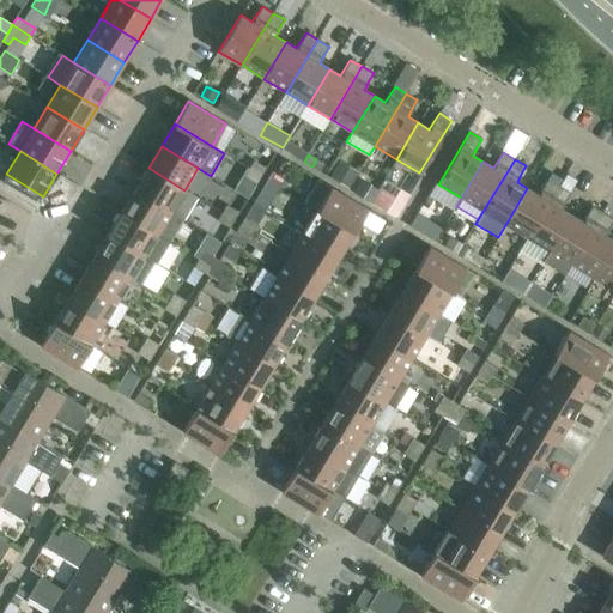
[(266,168),(254,161),(249,169),(261,176),(266,168)]
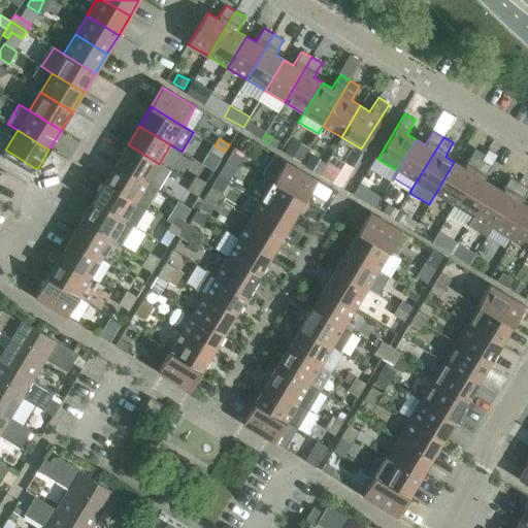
[(292,138),(284,152),(300,162),(309,147),(292,138)]
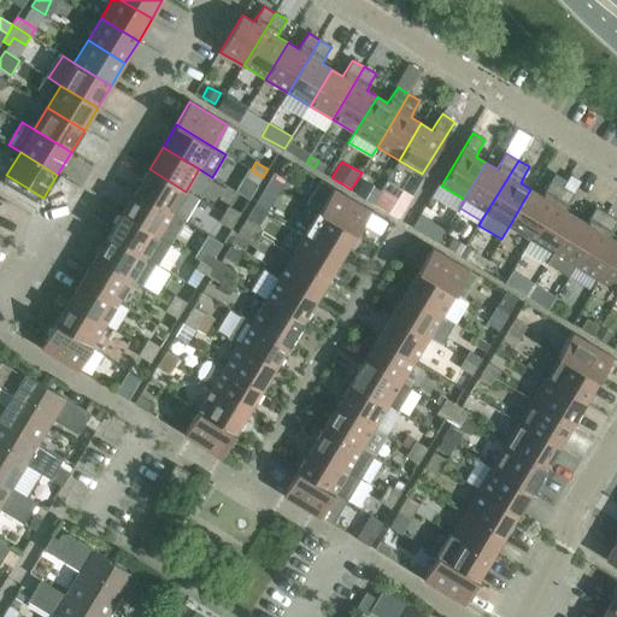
[(197,198),(186,192),(150,169),(135,192),(172,213),(183,219),(197,198)]
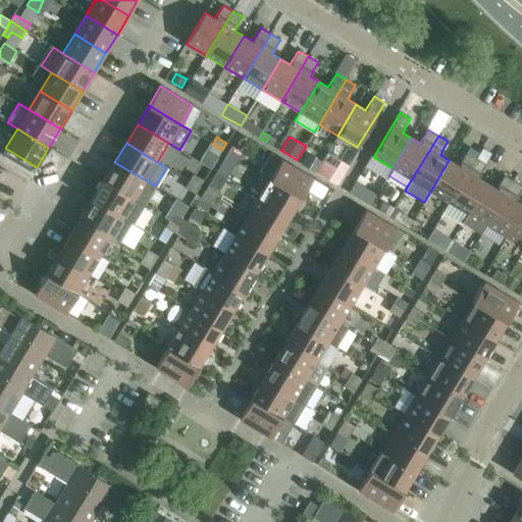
[(208,150),(218,157),(222,150),(212,144),(208,150)]
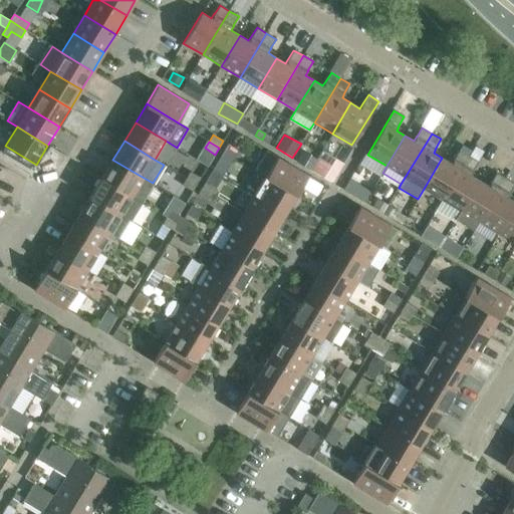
[(239,151),(228,144),(224,151),(235,157),(239,151)]
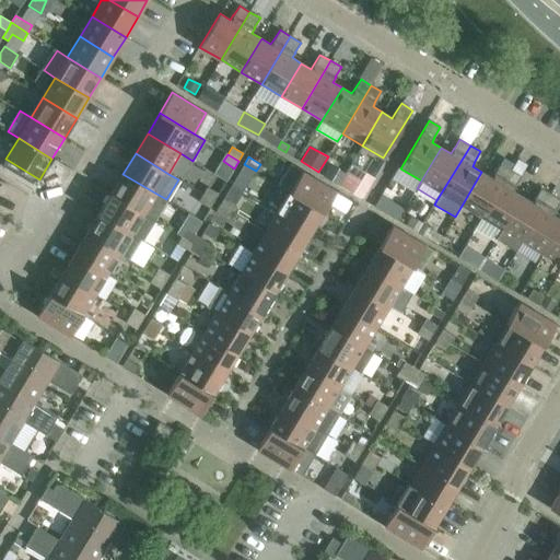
[(331,163),(324,175),(338,184),(346,172),(331,163)]
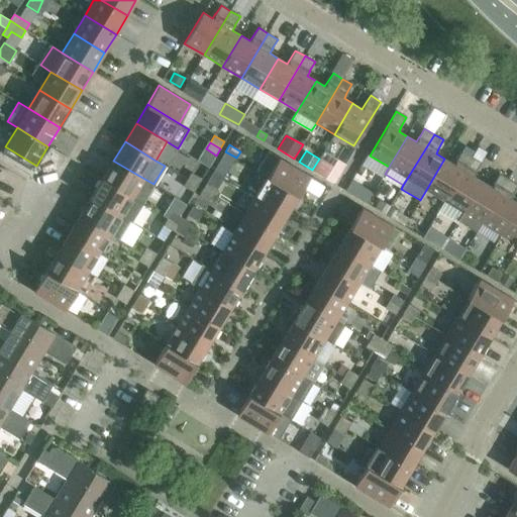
[(456,160),(453,164),(444,159),(426,190),(444,201),(472,157),(461,150),(456,160)]
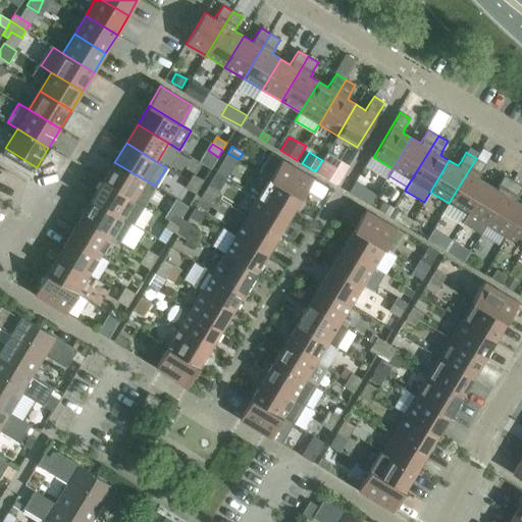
[(223,160),(235,166),(239,159),(227,153),(223,160)]
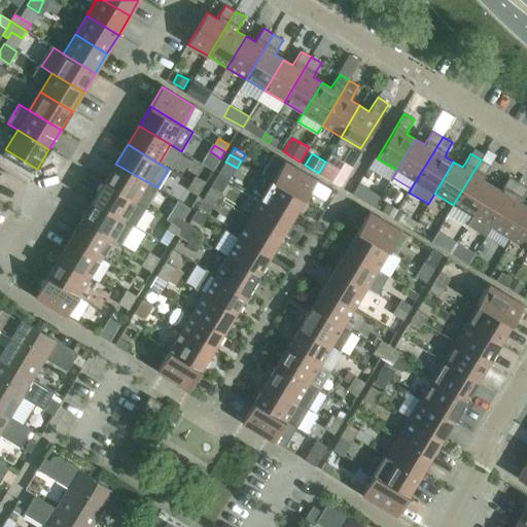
[(274,154),(262,174),(273,180),(305,200),(316,180),(274,154)]
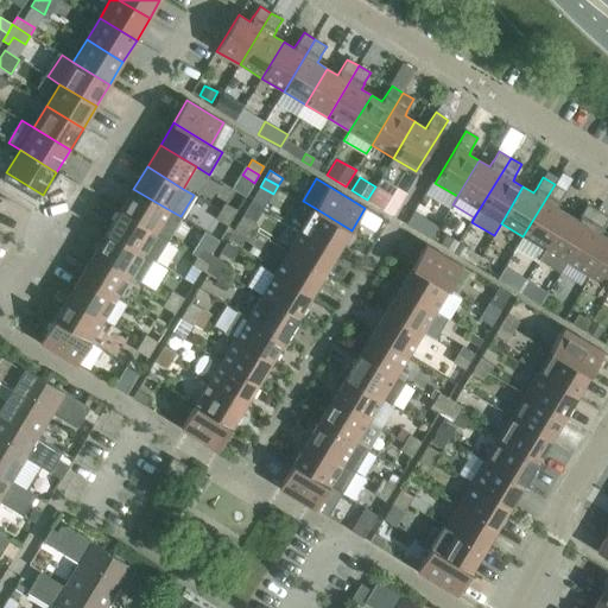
[(406,194),(391,184),(385,192),(375,187),(367,200),(393,215),(406,194)]
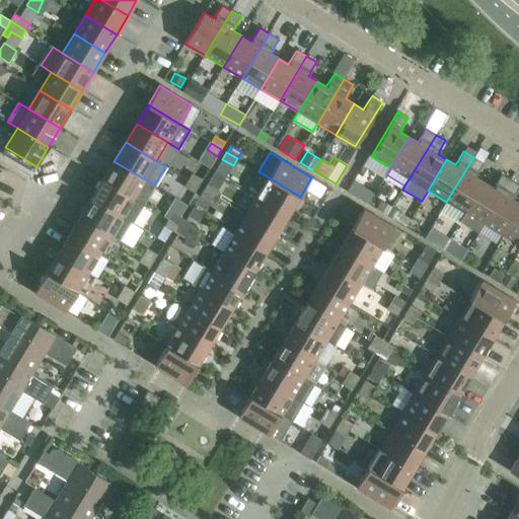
[(477,172),(483,163),(473,157),(446,202),(465,213),(484,182),(475,176),(477,172)]
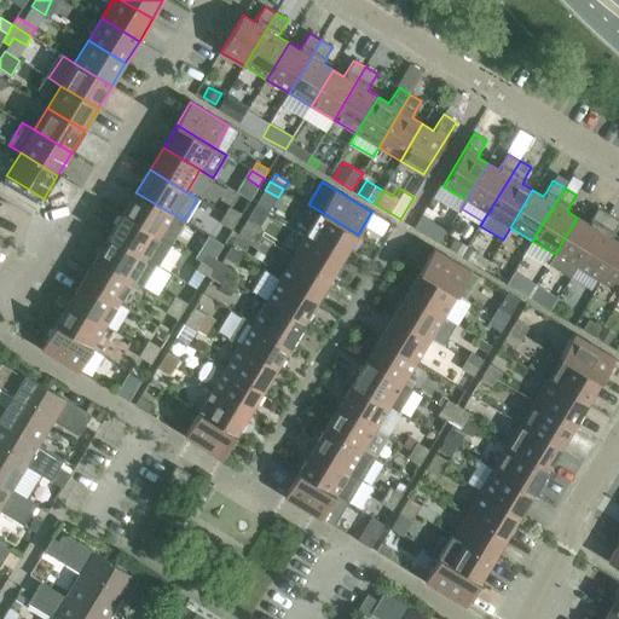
[(173,214),(136,192),(122,214),(160,237),(173,214)]
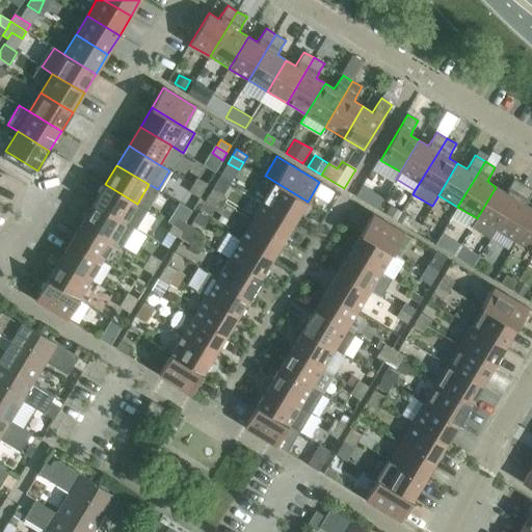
[(208,184),(197,178),(193,185),(204,191),(208,184)]
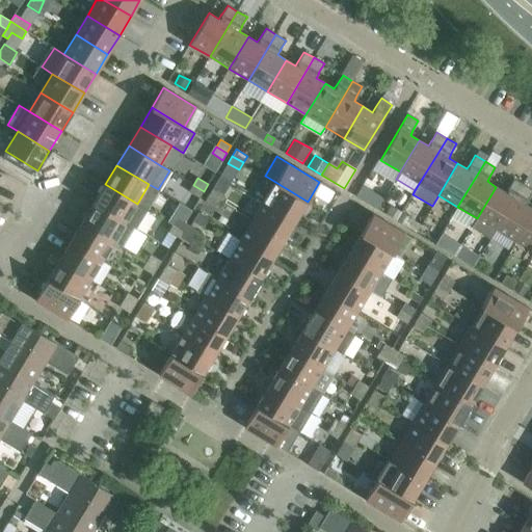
[(508,187),(505,192),(496,187),(477,218),(472,228),(490,239),(496,230),(524,184),(513,179),(508,187)]
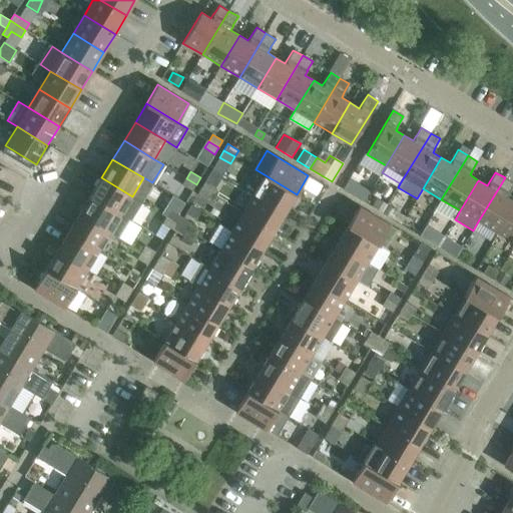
[(297,194),(266,175),(254,194),(286,212),(297,194)]
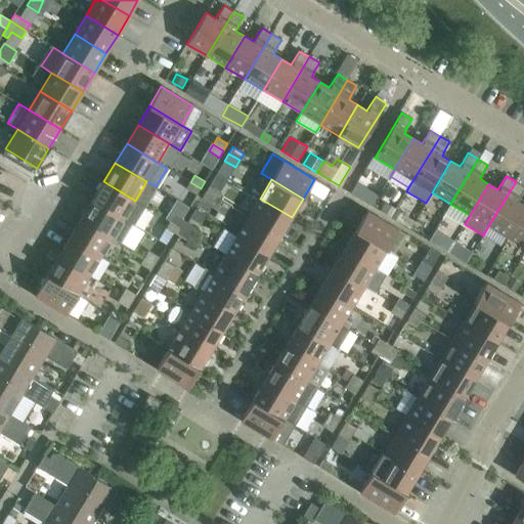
[(134,225),(145,207),(135,201),(103,181),(92,200),(132,224),(134,225)]
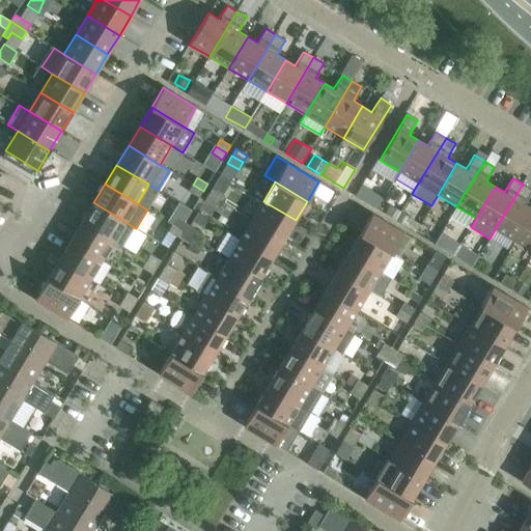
[(527,199),(530,192),(530,189),(523,184),(495,229),(514,241),(530,213),(530,207),(525,204),(527,199)]
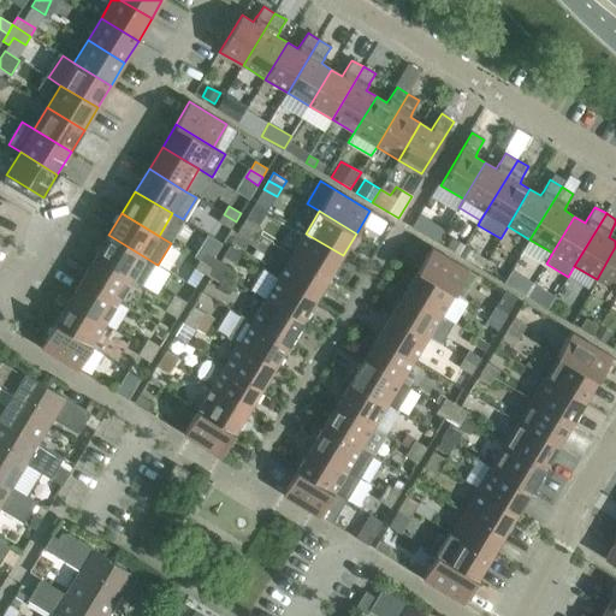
[(219,221),(231,230),(236,221),(224,214),(219,221)]
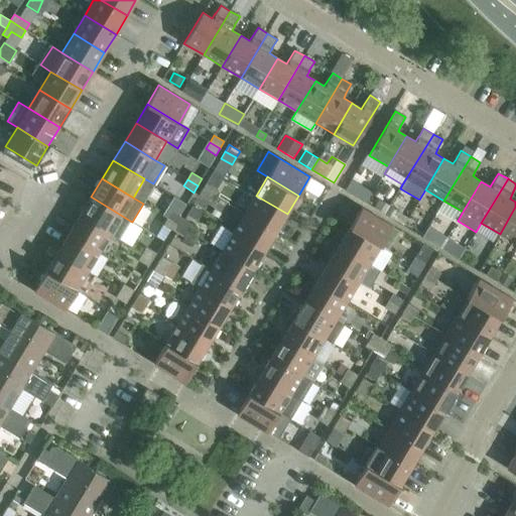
[(217,188),(207,181),(203,188),(213,195),(217,188)]
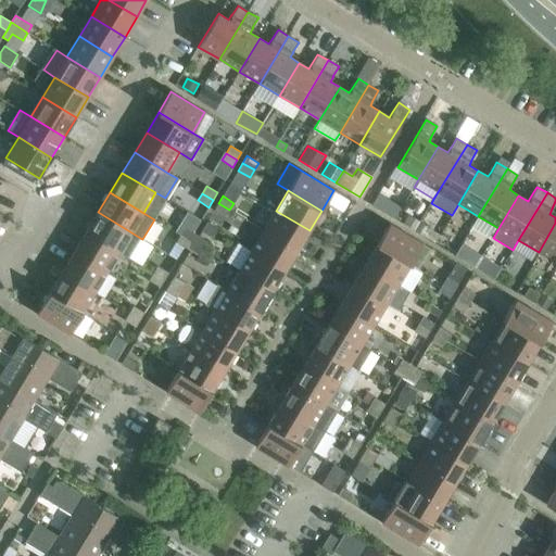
[(390,200),(383,212),(394,218),(401,206),(390,200)]
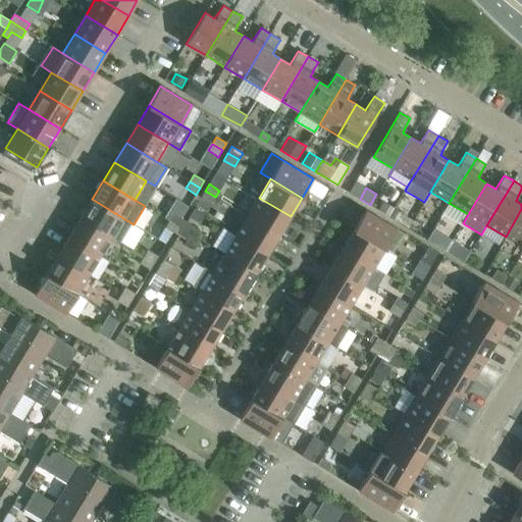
[(201,198),(211,204),(215,197),(205,191),(201,198)]
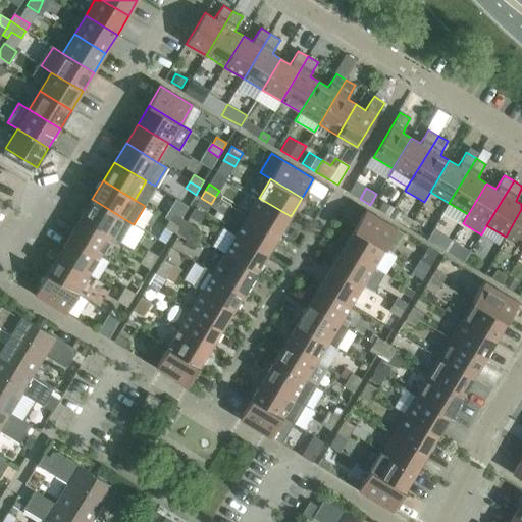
[(291,216),(259,198),(248,216),(278,236),(291,216)]
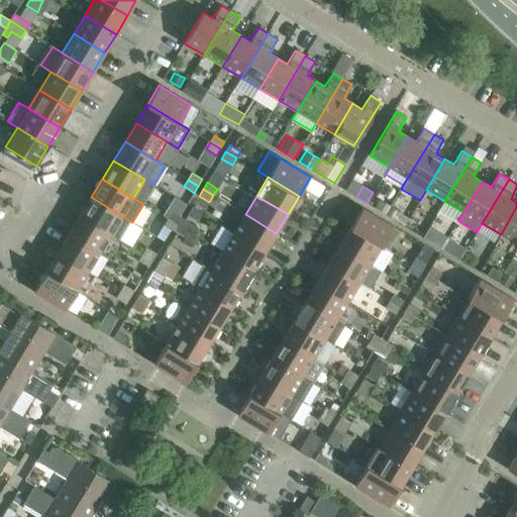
[(130,221),(91,197),(80,216),(111,235),(119,240),(130,221)]
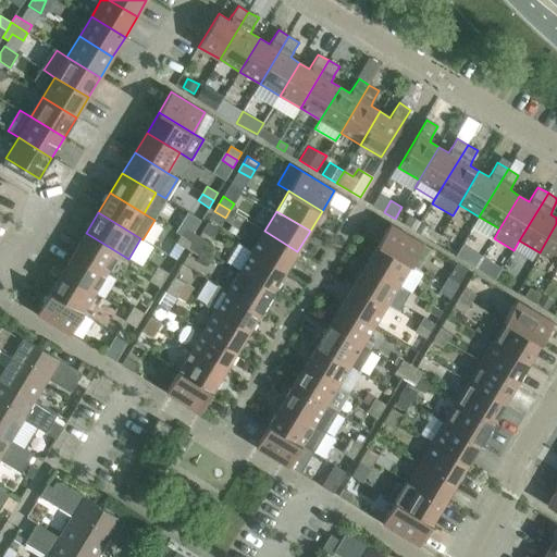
[(409,214),(404,223),(415,230),(420,221),(409,214)]
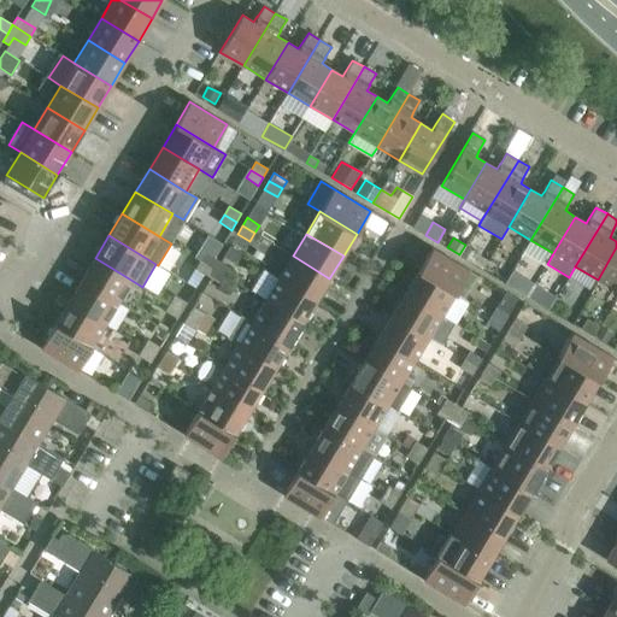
[(465,245),(459,254),(470,262),(476,252),(465,245)]
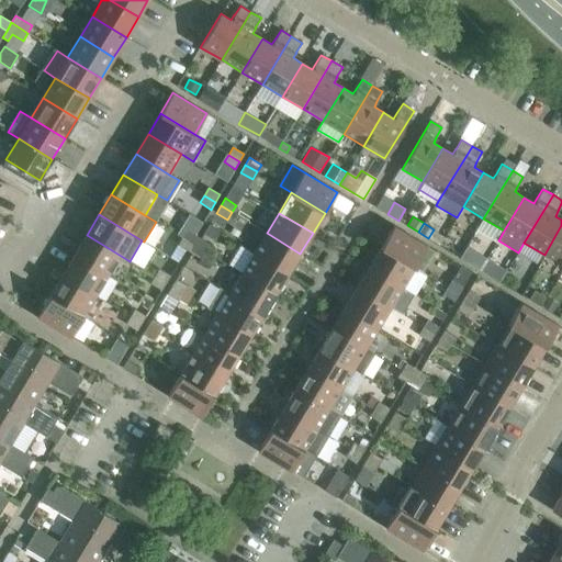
[(561,225),(544,255),(561,266),(561,225)]
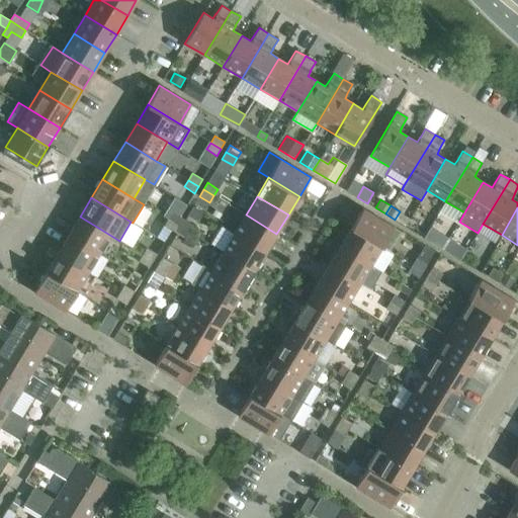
[(390,251),(402,232),(363,208),(351,228),(390,251)]
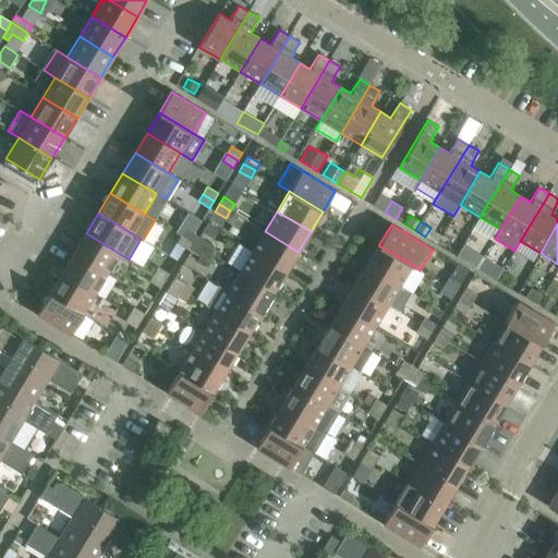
[(185,229),(181,235),(192,242),(196,235),(185,229)]
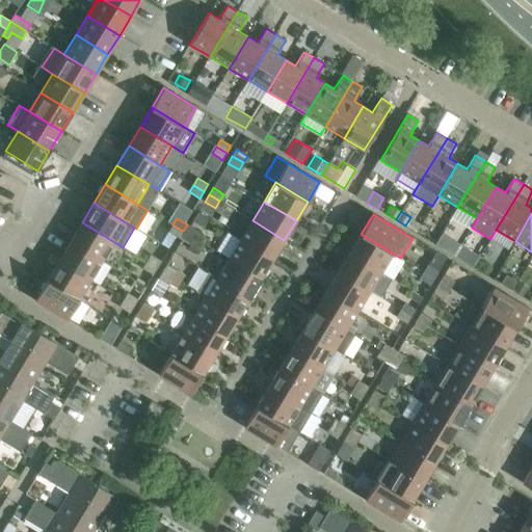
[(284,240),(253,220),(240,240),(272,259),(284,240)]
